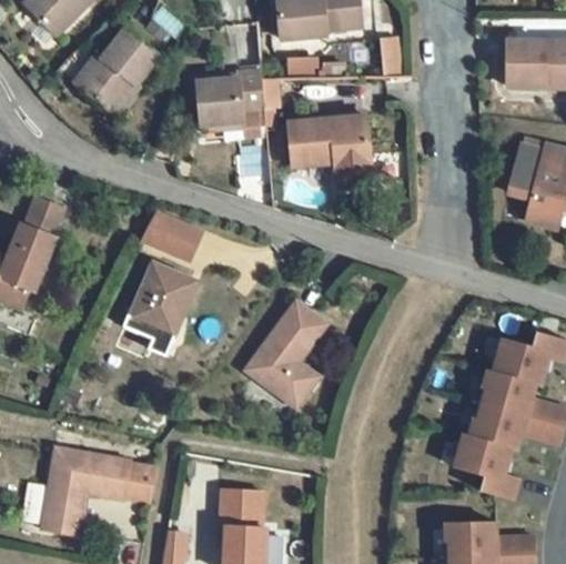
[(22,0),(56,33),(88,0),(22,0)]
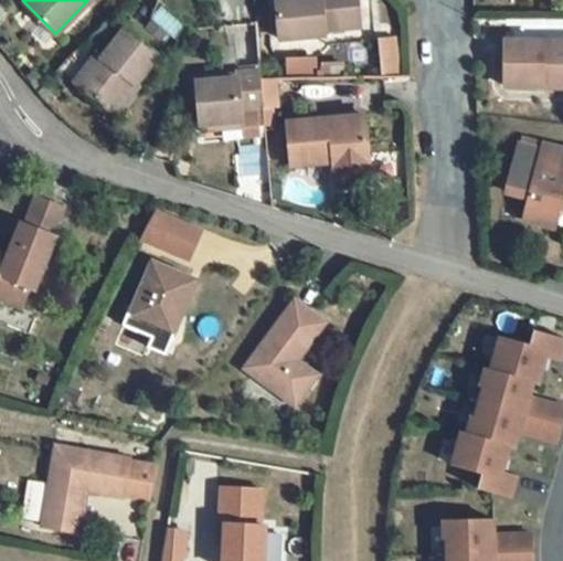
[(275,0),(278,36),(325,32),(324,28),(361,23),(358,0),(275,0)]
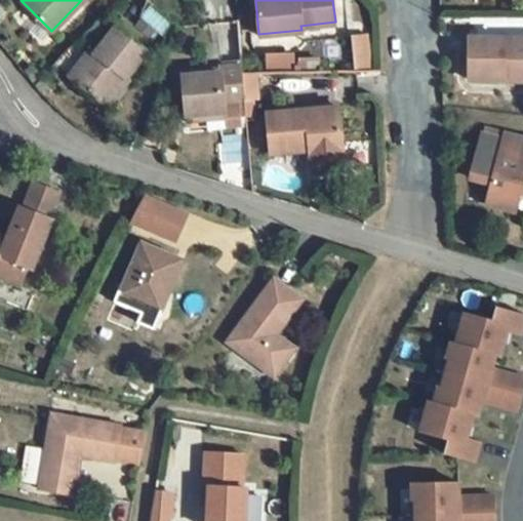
[(147,48),(115,24),(94,50),(90,47),(67,75),(99,101),(120,74),(124,77),(147,48)]
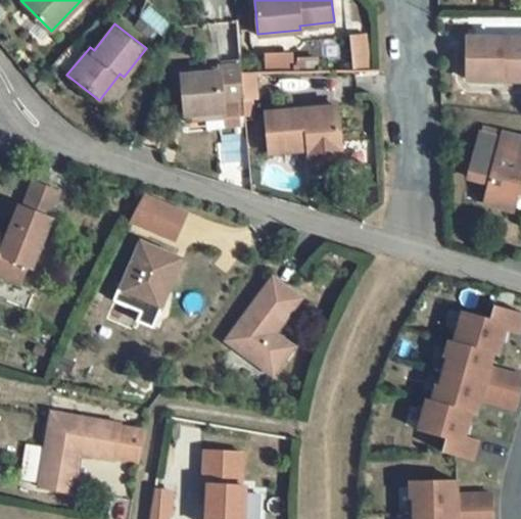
[(347,32),(351,64),(369,62),(364,29),(347,32)]
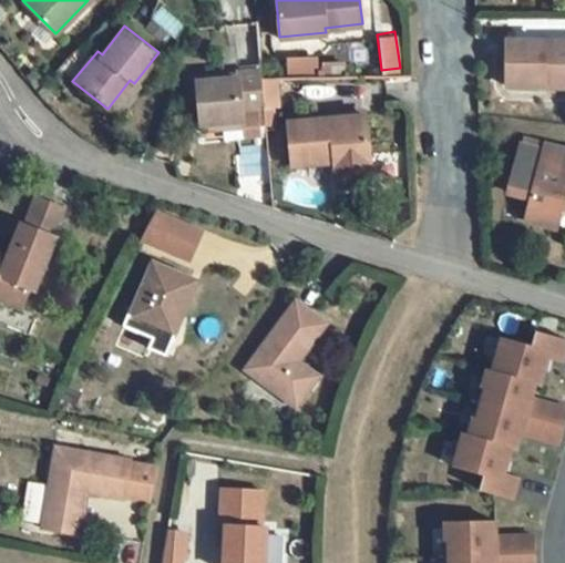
[(564,78),(564,37),(505,38),(505,83),(543,83),(543,78),(564,78)]
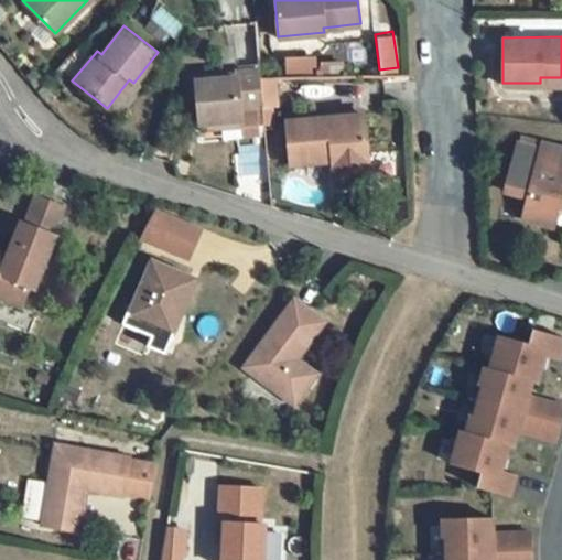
[(236,76),(193,79),(197,121),(239,118),(238,108),(261,106),(259,76),(258,68),(258,67),(236,71),(236,76)]
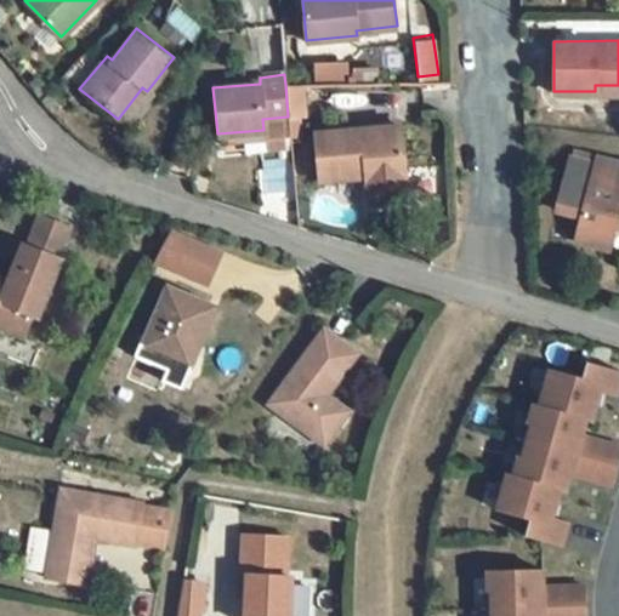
[(300,84),(285,84),(288,117),(302,115),(300,84)]
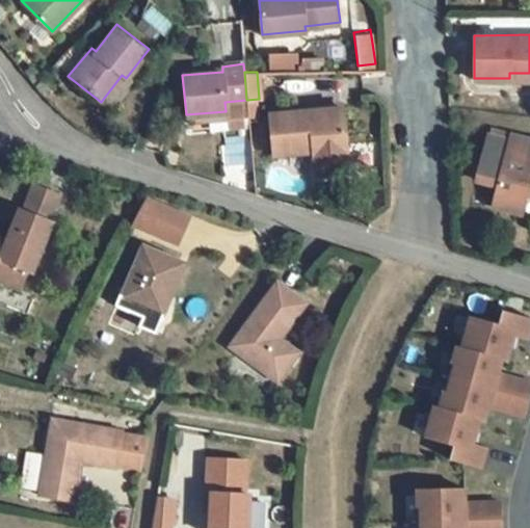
[(126,78),(122,75),(101,102),(107,106),(128,79),(126,78)]
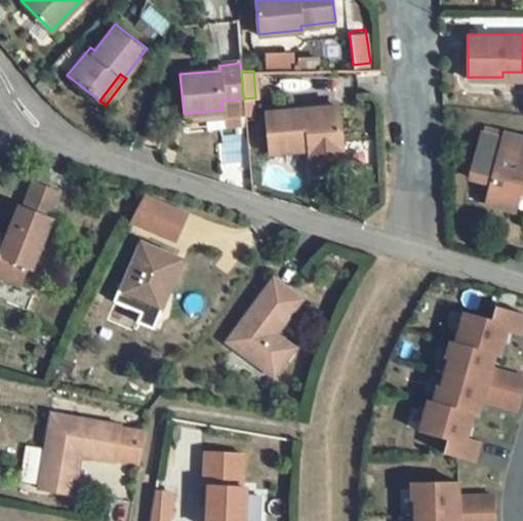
[(243,98),(222,101),(223,110),(224,119),(224,125),(245,124),(243,98)]
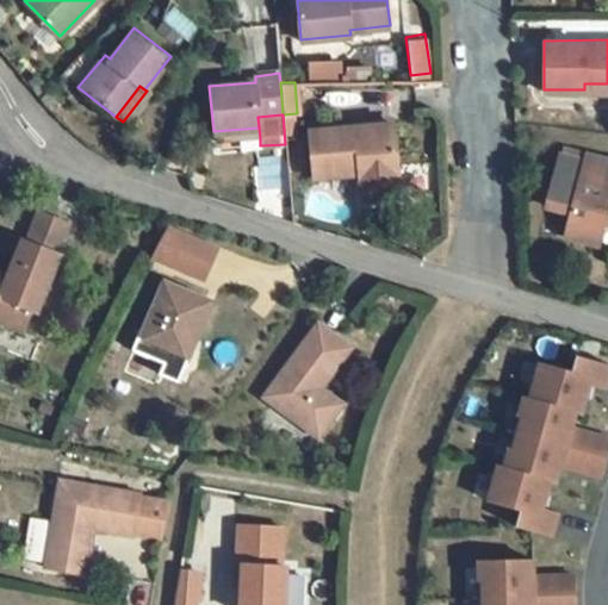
[(392,123),(308,130),(312,178),(358,174),(396,170),(392,123)]
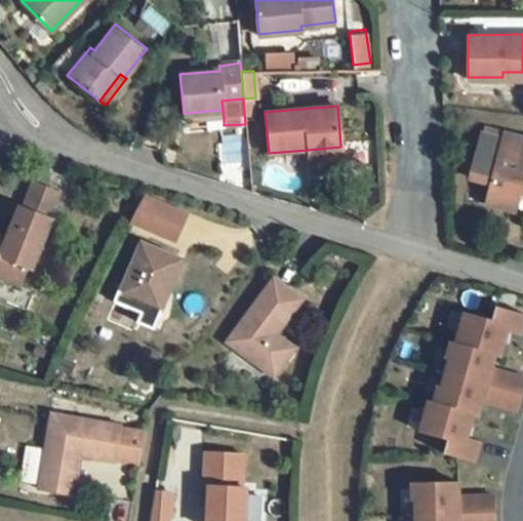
[(223,110),(184,113),(185,121),(224,119),(223,110)]
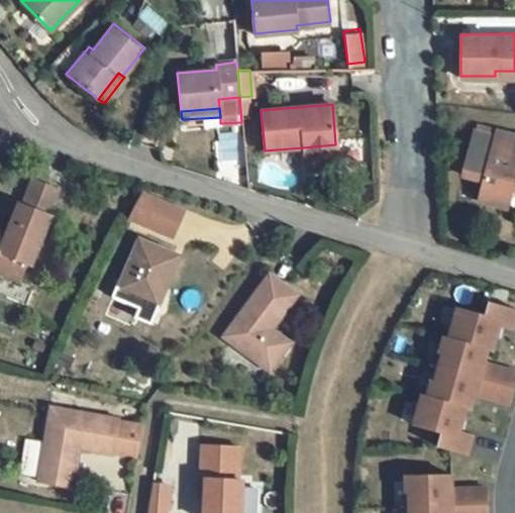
[(514,132),(496,128),(494,134),(474,129),(462,171),(484,176),(478,197),(505,205),(511,182),(514,182),(514,132)]
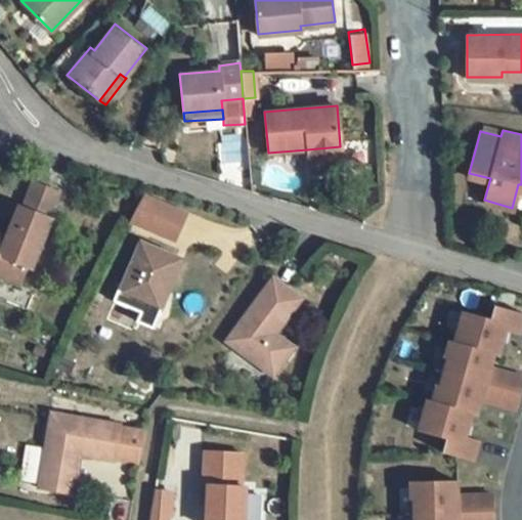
[(340,146),(307,149),(309,171),(342,169),(340,146)]
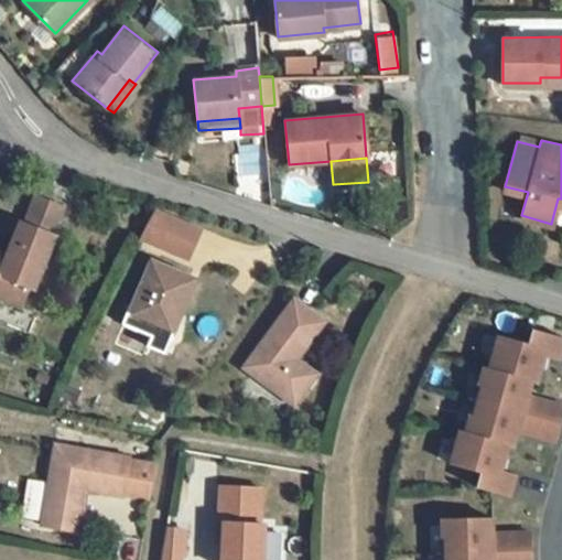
[(23,221),(19,218),(6,252),(0,250),(0,297),(21,305),(29,286),(33,288),(56,233),(52,232),(63,203),(34,192),(23,221)]
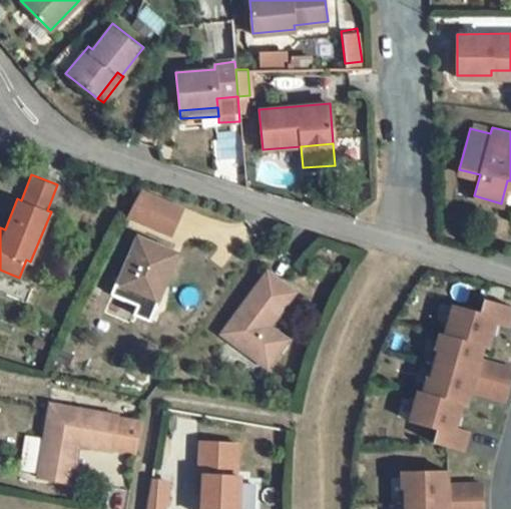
[(157,190),(141,182),(129,206),(145,214),(157,190)]
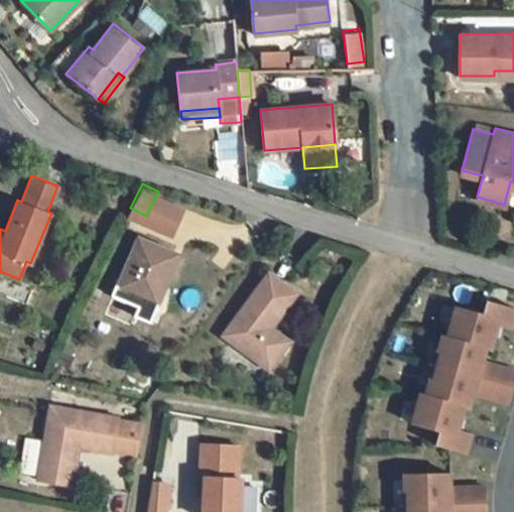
[(184,205),(158,192),(146,216),(172,229),(184,205)]
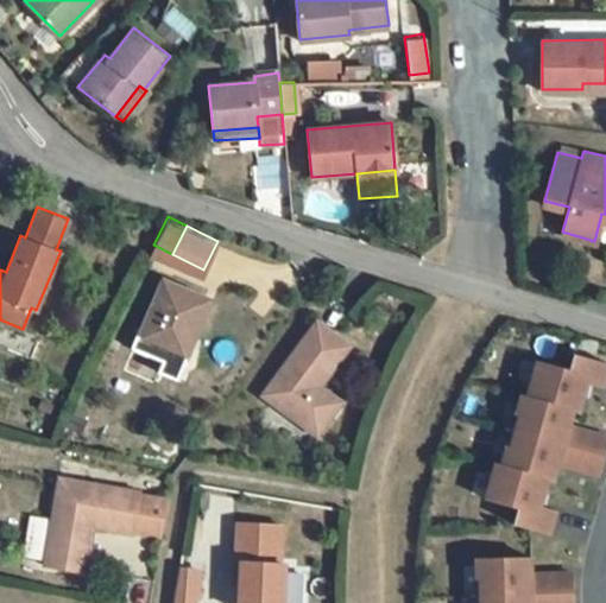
[(210,298),(164,279),(139,336),(182,355),(190,335),(194,336),(210,298)]
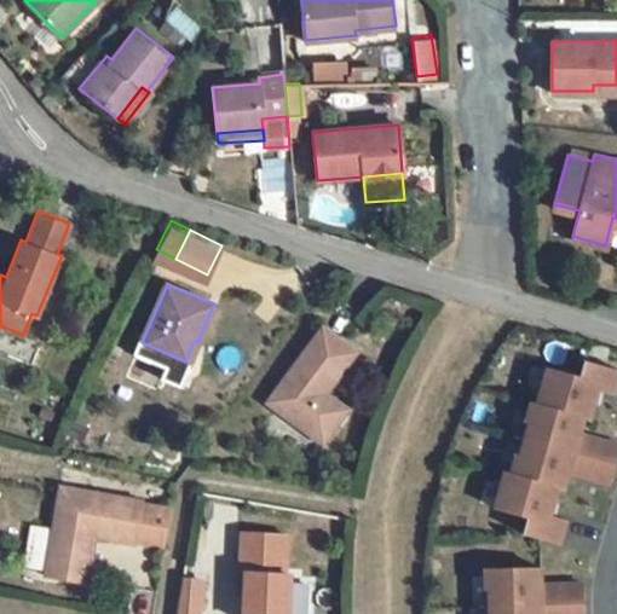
[(355,349),(321,326),(266,400),(322,439),(346,406),(323,391),(355,349)]
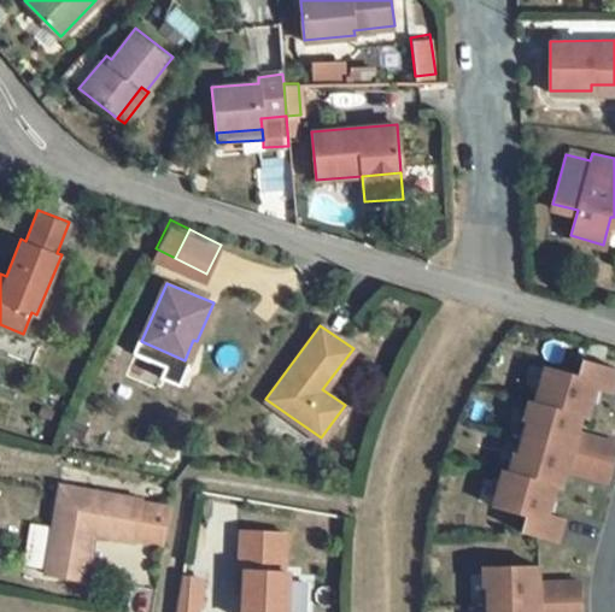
[(197,341),(193,340),(185,360),(141,341),(138,341),(134,352),(186,374),(192,374),(197,371),(198,368),(198,365),(201,343),(197,341)]
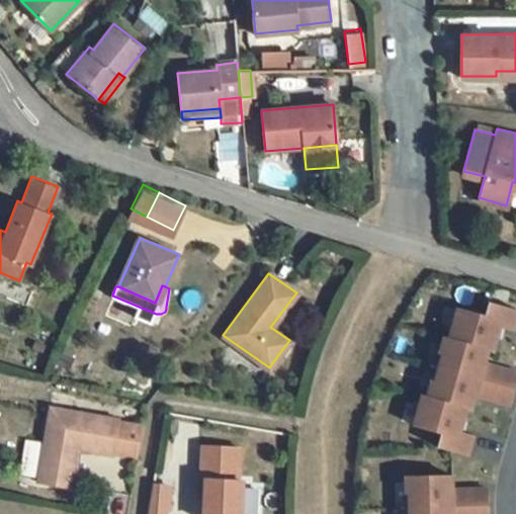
[(512,329),(515,313),(515,307),(489,300),(485,314),(457,306),(449,336),(444,335),(440,351),(442,352),(435,379),(432,378),(428,395),(423,394),(415,424),(442,432),(438,445),(467,453),(473,433),(459,429),(466,406),(470,408),(477,388),(483,389),(481,396),(510,404),(515,380),(515,370),(490,363),(488,370),(482,368),(488,348),(492,349),(499,325),(512,329)]
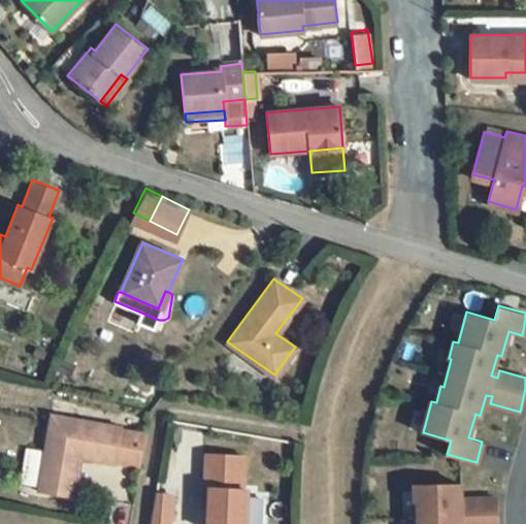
[(119,427),(50,416),(35,490),(70,496),(78,456),(111,462),(112,460),(137,465),(143,434),(118,429),(119,427)]
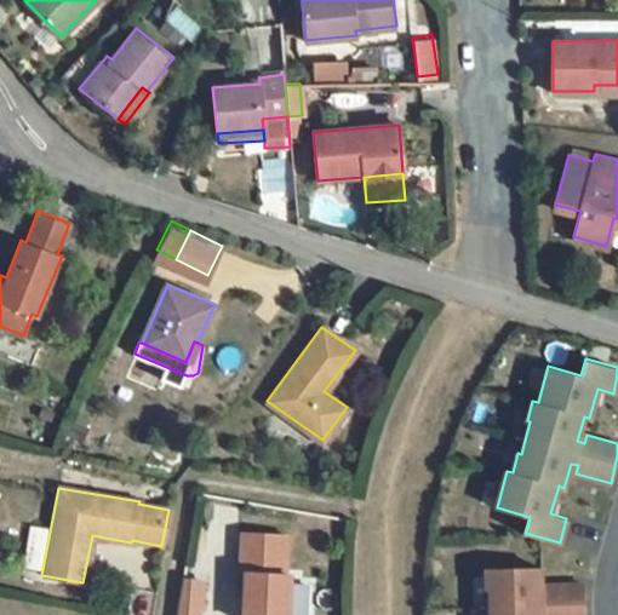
[(286,534),(241,530),(238,570),(244,570),(242,592),(240,614),(284,614),(287,573),(282,574),(286,534)]
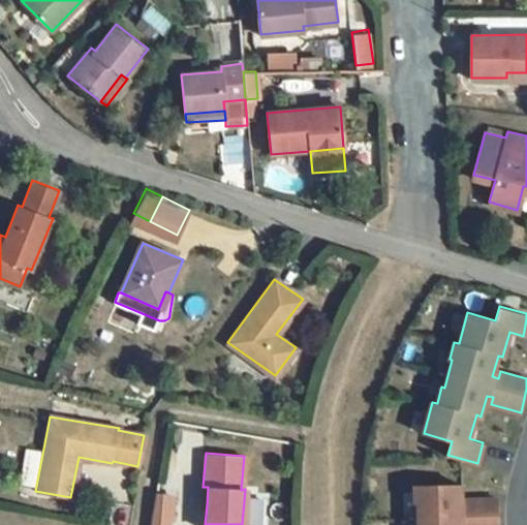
[(461,505),(460,483),(414,485),(414,502),(417,502),(417,524),(466,524),(468,524),(498,524),(498,497),(467,498),(467,505),(461,505)]
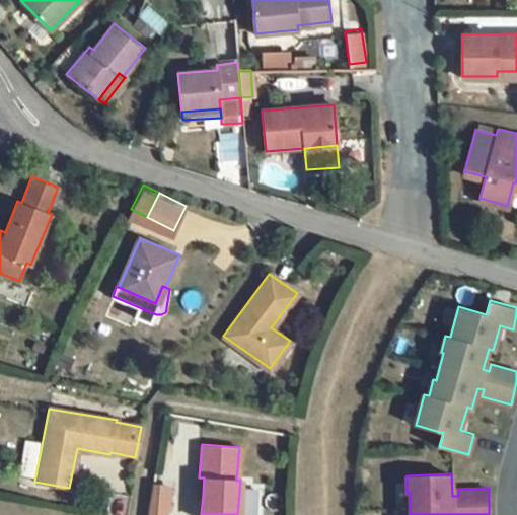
[(167,489),(149,486),(144,508),(162,512),(167,489)]
